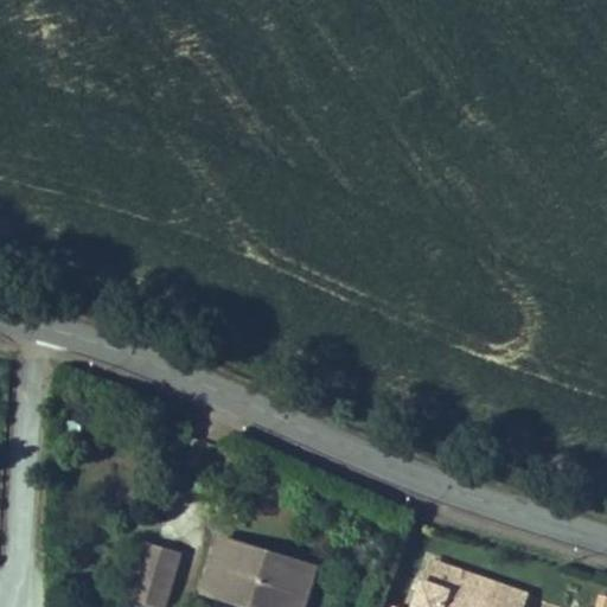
[(287,606),(301,563),(267,553),(266,558),(257,556),(259,550),(222,538),(205,590),(259,606),(287,606)]
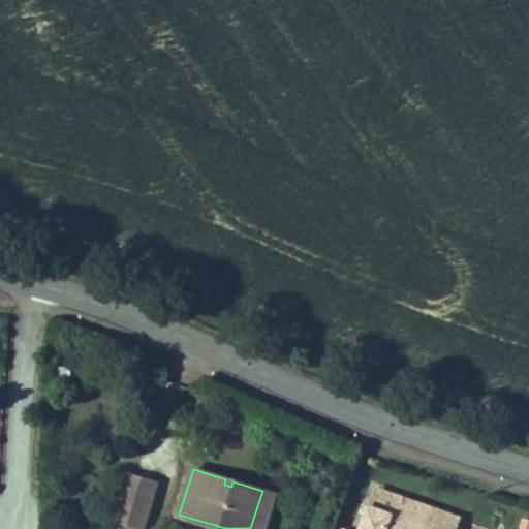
[(122,495),(128,474),(118,472),(113,492),(122,495)]
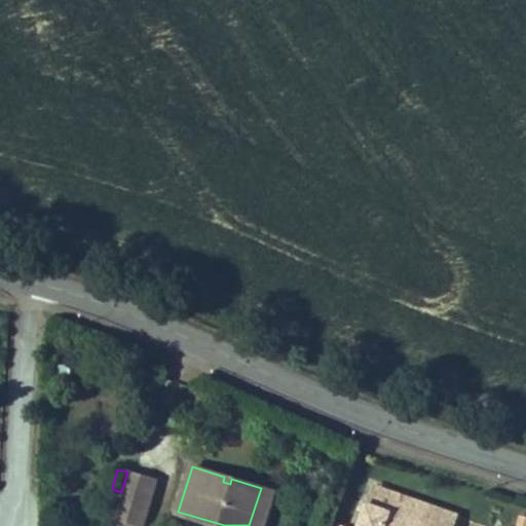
[(142,525),(155,480),(127,472),(121,492),(114,517),(116,517),(112,525),(140,525),(141,524),(142,525)]
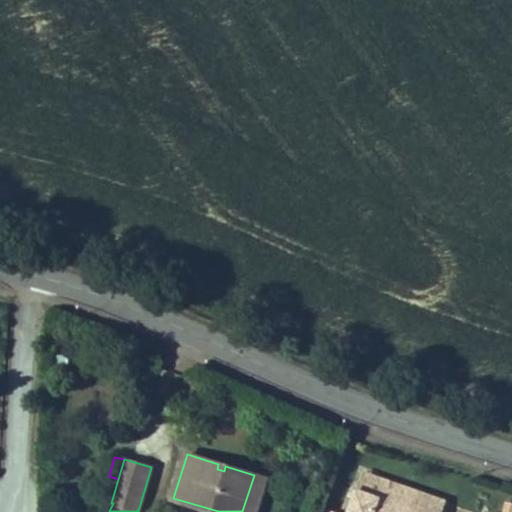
[(378,497),(384,480),(363,472),(357,490),(378,497)]
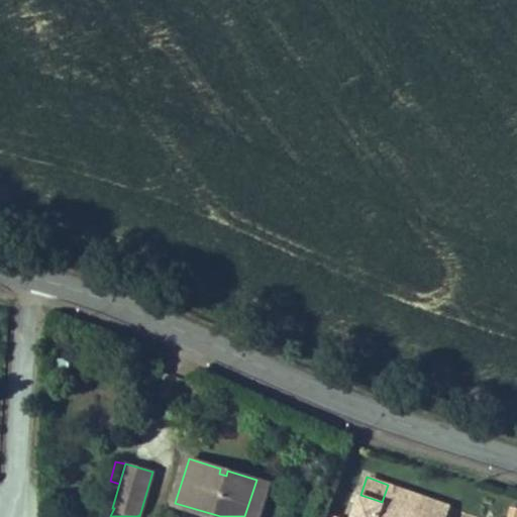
[(257,516),(269,484),(256,480),(244,516),(257,516)]
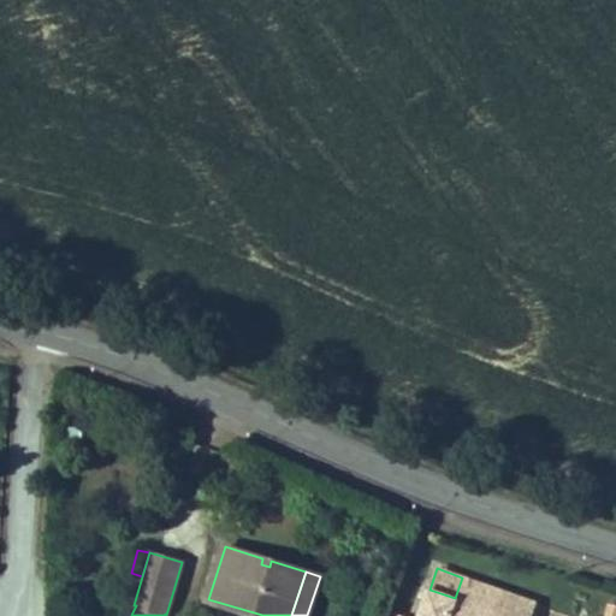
[(531,615),(535,603),(462,578),(455,598),(430,590),(420,615),(401,615),(396,614),(394,615),(531,615)]
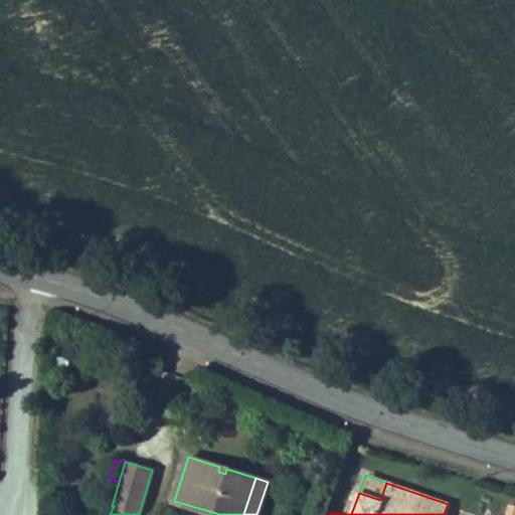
All buildings are outlined.
